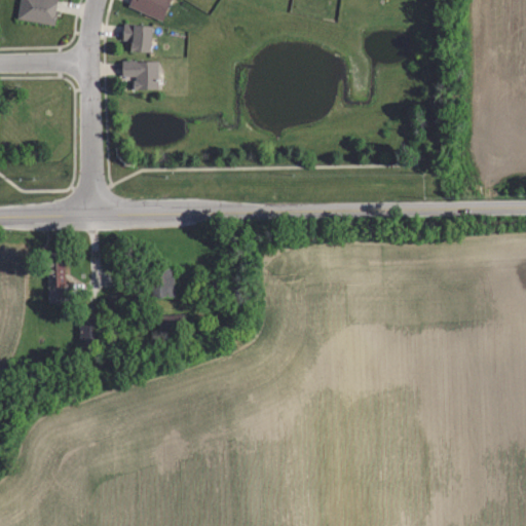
[(55,11),(53,26),(15,19),(19,0),(53,0),(52,11),(55,11)]
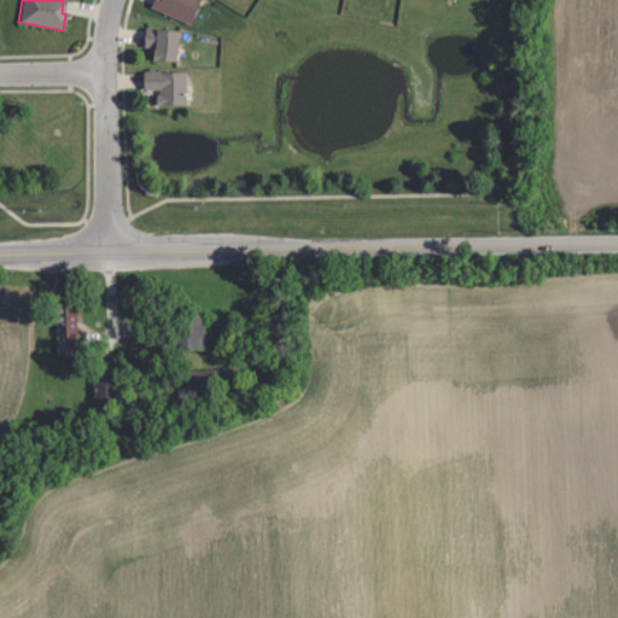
[(198,0),(188,24),(149,6),(151,0),(198,0)]
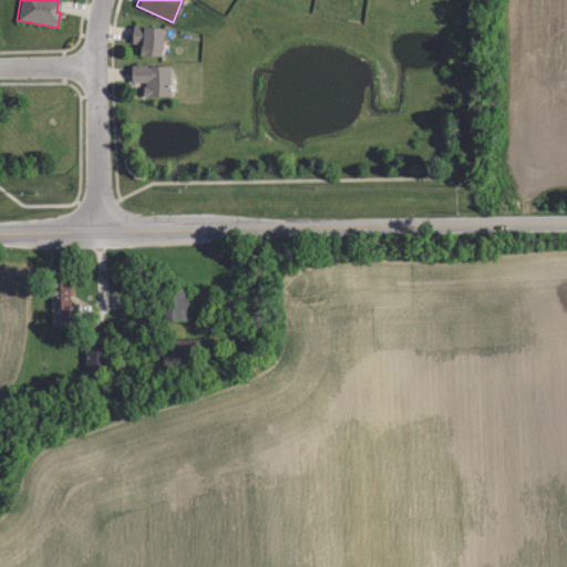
[(163,28),(161,57),(140,54),(141,44),(131,43),(133,24),(163,28)]
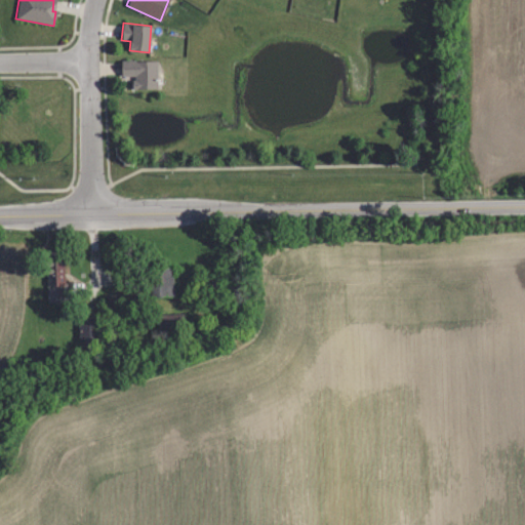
[(122,61),(157,59),(157,88),(132,88),(132,80),(134,80),(134,75),(122,75),(122,61)]
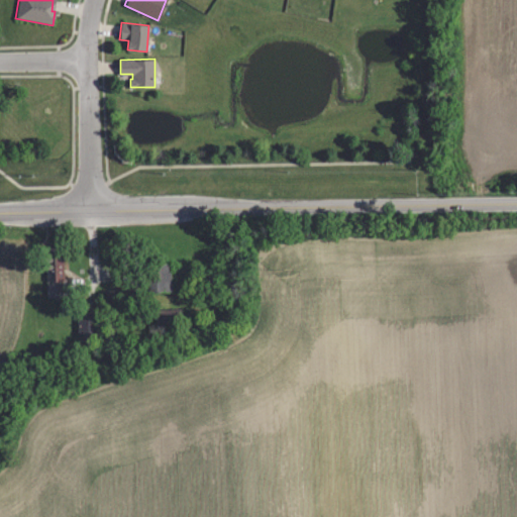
[(63,282),(62,259),(47,259),(47,282),(63,282)]
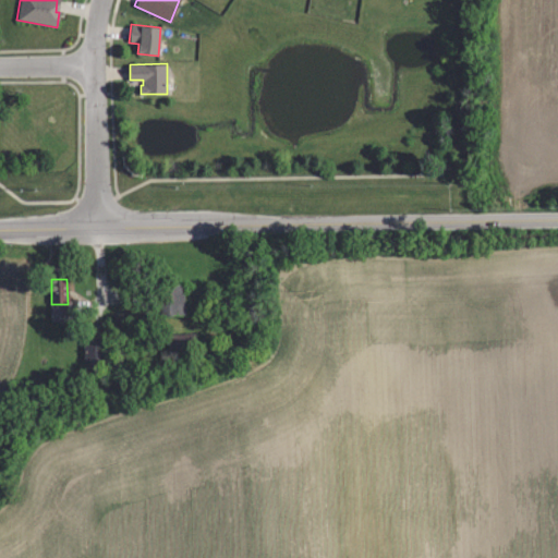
[(143,316),(142,305),(152,305),(150,284),(183,283),(184,315),(143,316)]
